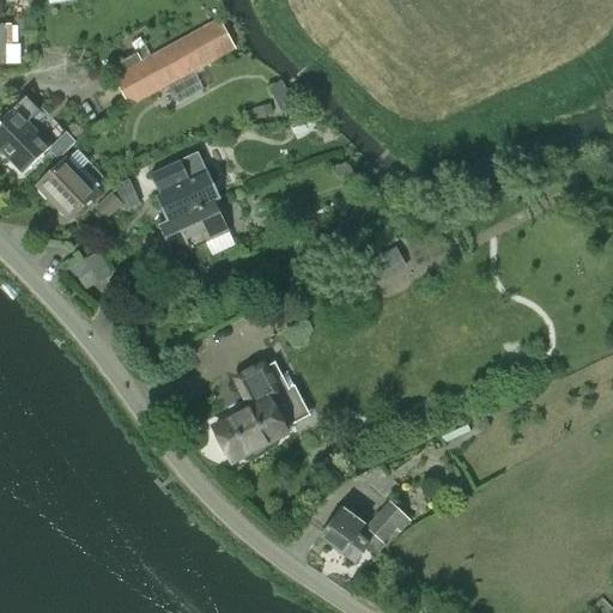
[(116,77),(113,78),(129,108),(167,86),(193,72),(200,68),(234,49),(219,23),(218,20),(164,50),(141,62),(116,77)]
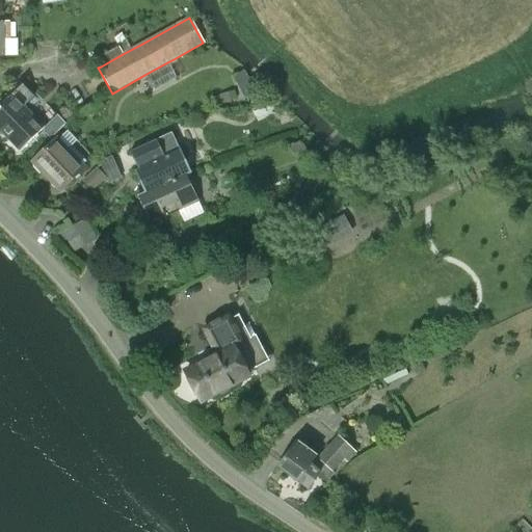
[(0,56),(17,56),(17,40),(6,40),(6,23),(0,22),(0,56)]
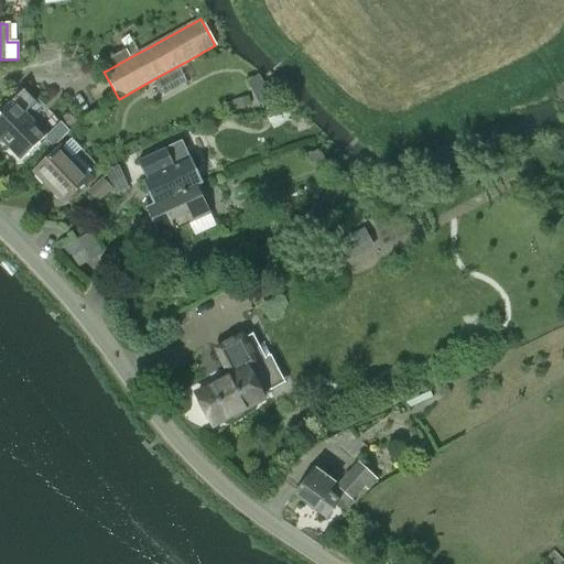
[(22,91),(0,111),(0,139),(20,161),(47,136),(24,111),(33,102),(22,91)]
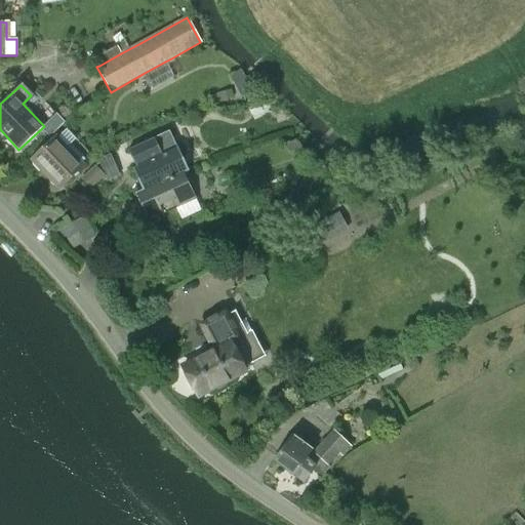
[(230,89),(211,95),(214,105),(233,98),(230,89)]
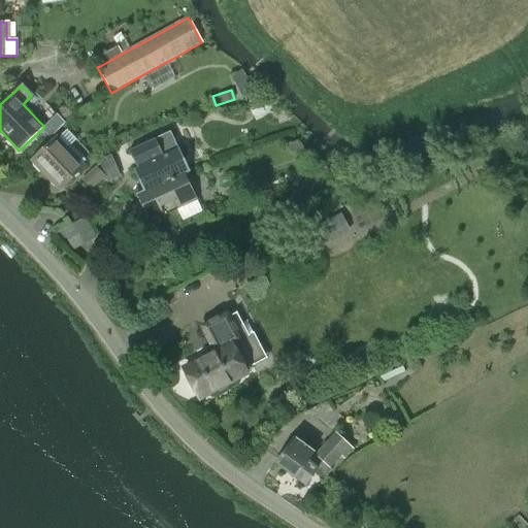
[(30,161),(60,191),(85,167),(66,149),(75,139),(67,130),(58,139),(55,136),(30,161)]
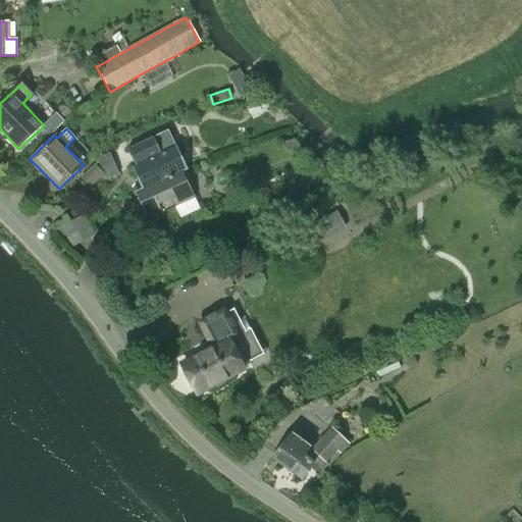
[(152,136),(127,146),(136,166),(133,167),(142,190),(143,191),(185,172),(189,171),(178,148),(160,155),(152,136)]
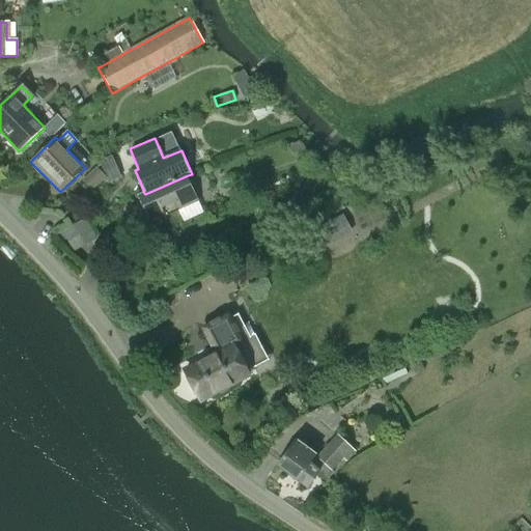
[(99,162),(109,184),(120,178),(111,157),(99,162)]
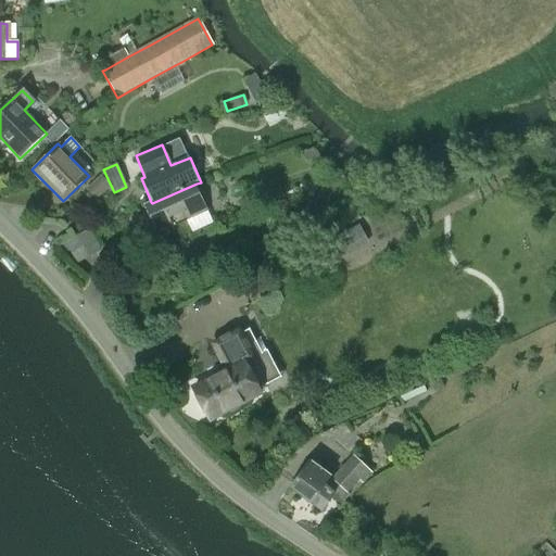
[(86,189),(96,201),(111,187),(101,175),(86,189)]
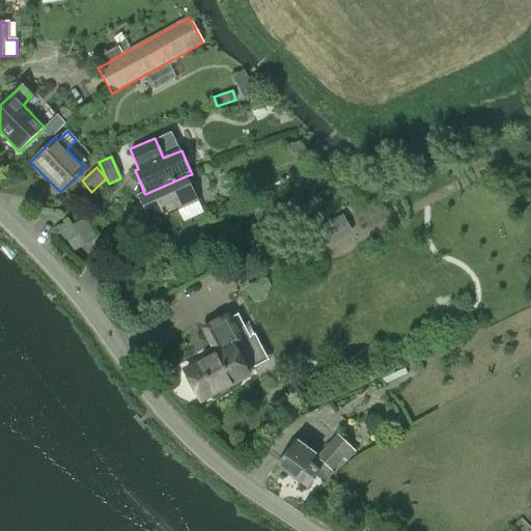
[(144,193),(137,196),(149,223),(199,201),(188,175),(145,194),(144,193)]
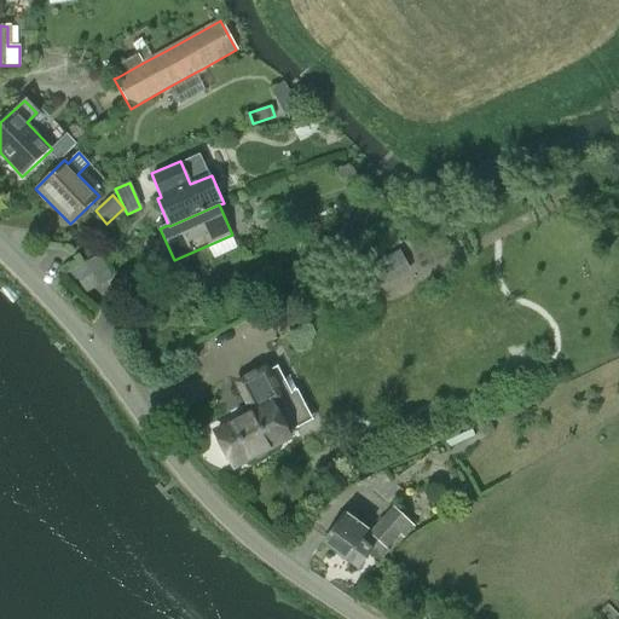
[(271,223),(275,235),(295,226),(290,214),(271,223)]
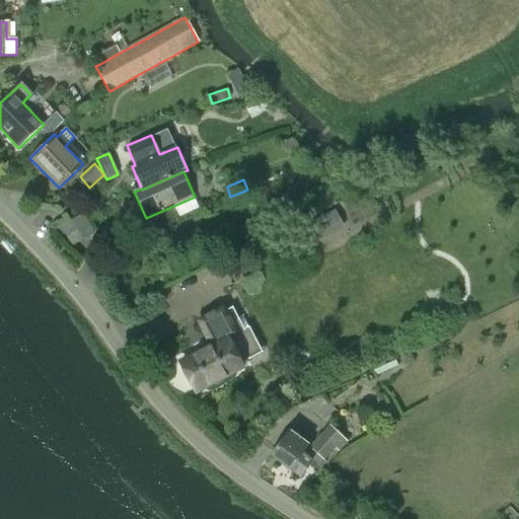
[(336,210),(309,224),(318,241),(345,227),(336,210)]
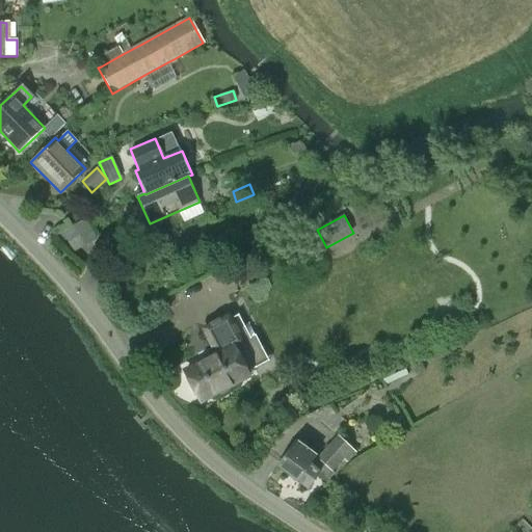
[(76,251),(97,239),(85,220),(64,231),(76,251)]
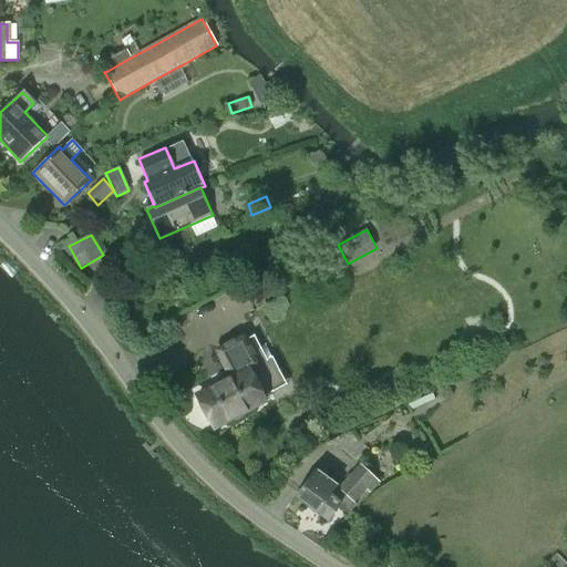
[(265,401),(263,398),(272,392),(244,337),(216,351),(230,379),(197,397),(214,428),(265,401)]
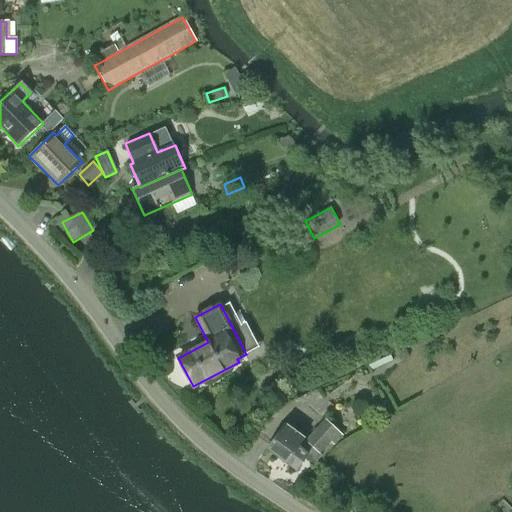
[(405,348),(397,352),(401,361),(410,357),(405,348)]
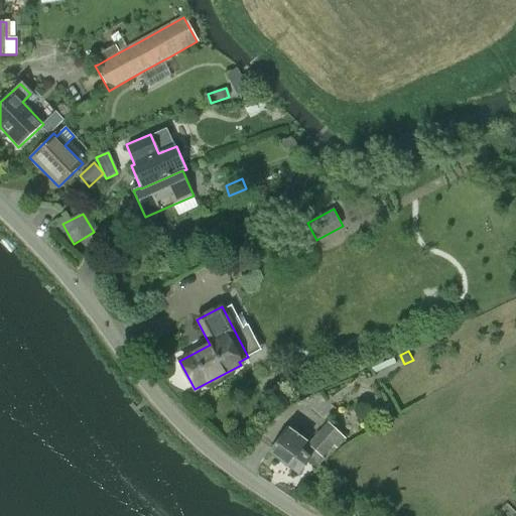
[(311,460),(318,465),(323,460),(321,459),(333,445),(337,448),(345,438),(326,423),(309,445),(287,428),(269,452),(298,476),(311,460)]
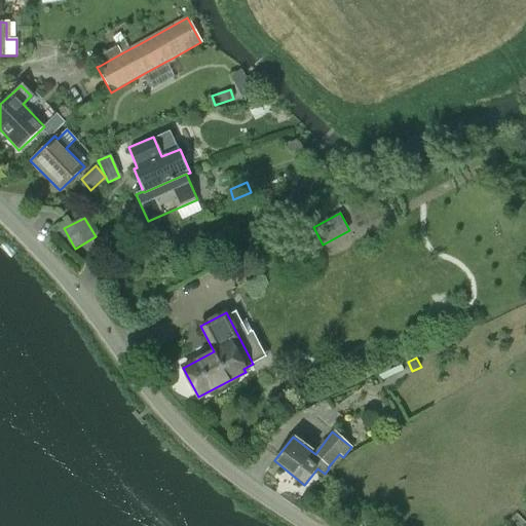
[(512,517),(508,524),(511,525),(520,525),(522,522),(512,517)]
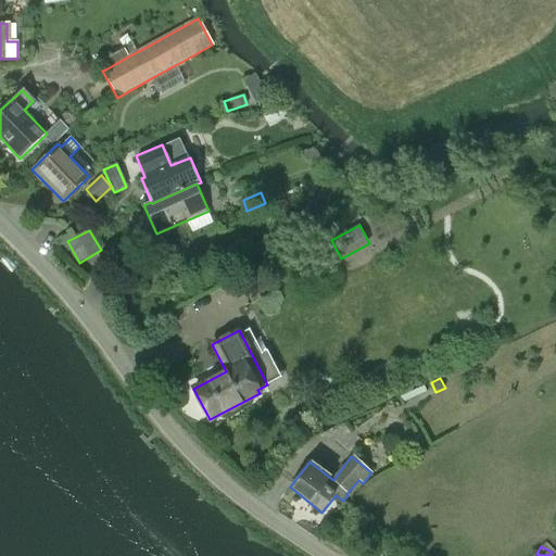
All buildings are outlined.
